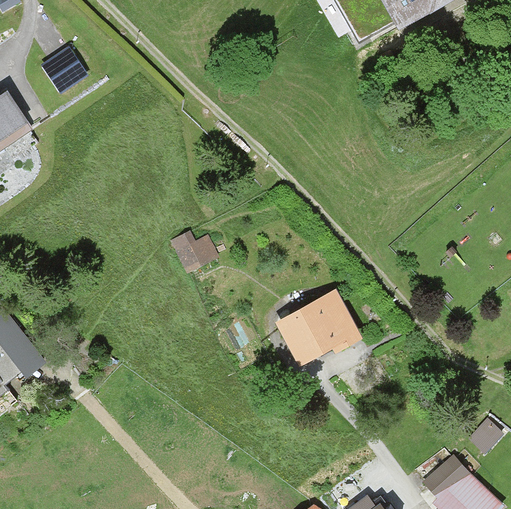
[(343,0),(366,39),(438,0),(343,0)]
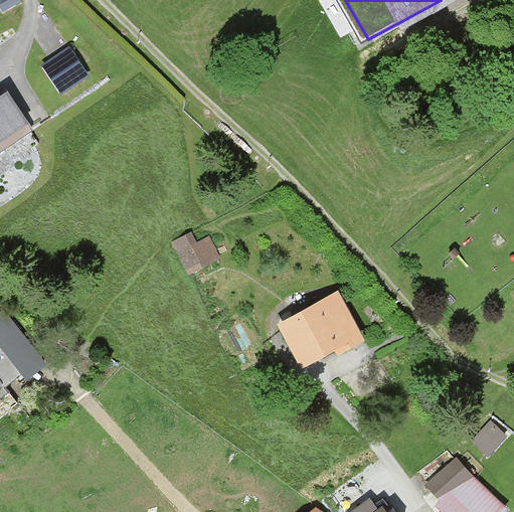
[(69,44),(40,61),(58,95),(89,77),(69,44)]
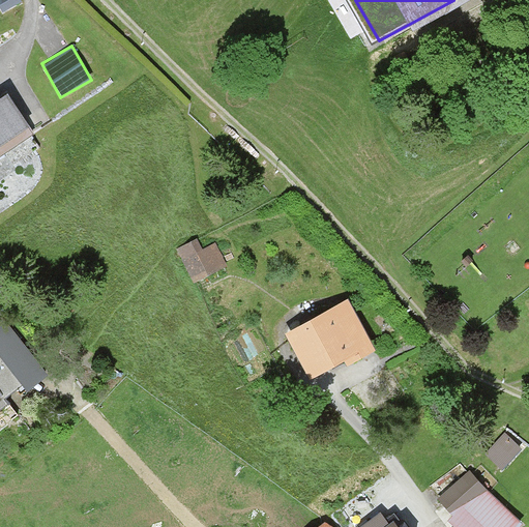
[(0,151),(36,125),(9,88),(0,94),(0,151)]
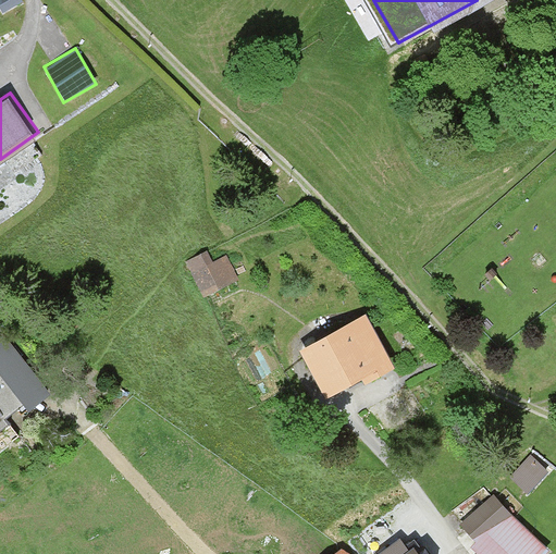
[(204,247),(184,255),(201,295),(242,278),(231,255),(211,263),(204,247)]
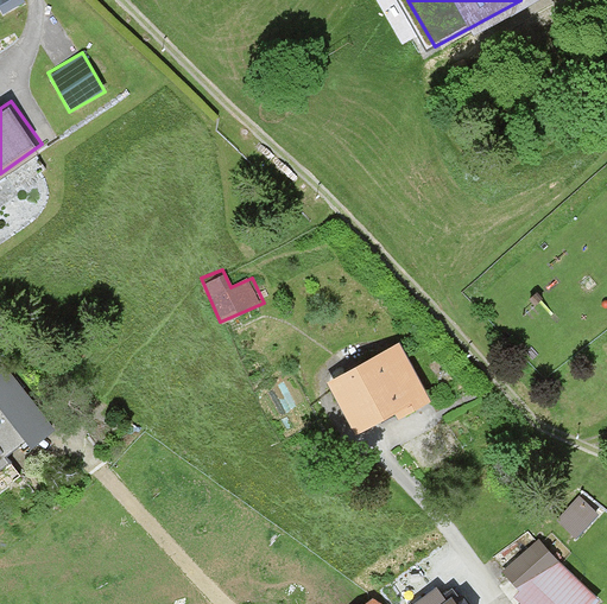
[(400,343),(324,382),(355,443),(371,434),(431,402),(400,343)]
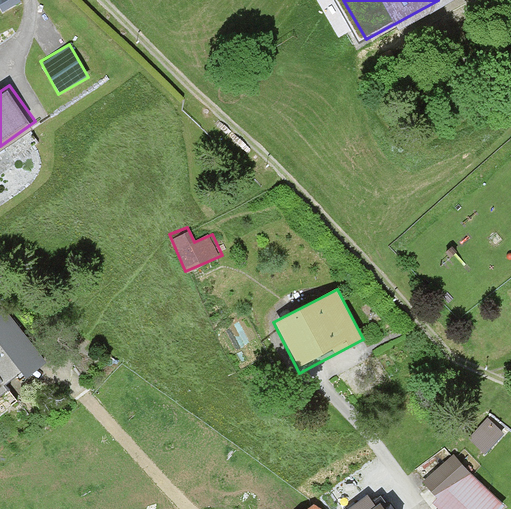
[(0,387),(42,353),(0,303),(0,387)]
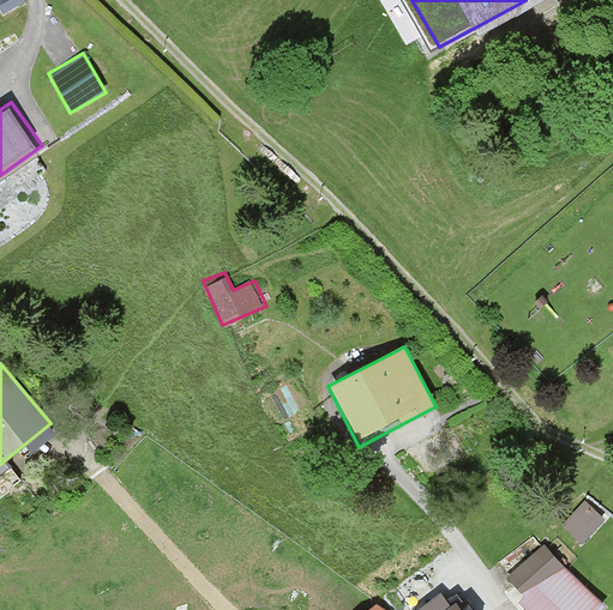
[(594,500),(566,524),(583,542),(610,518),(594,500)]
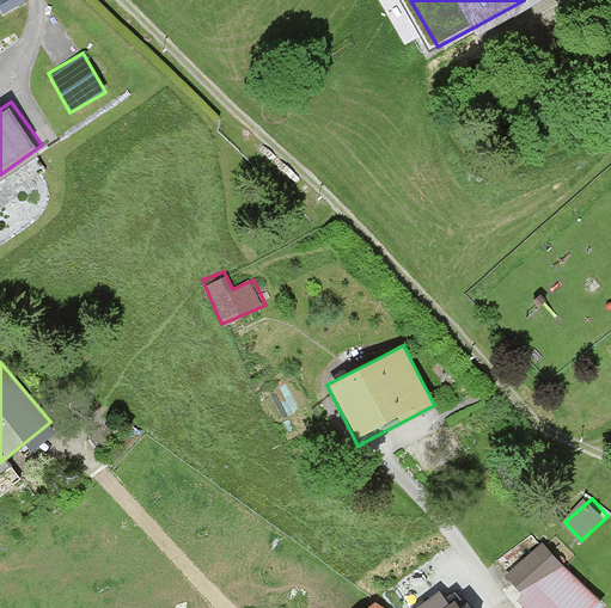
[(538,541),(505,576),(536,607),(582,607),(584,607),(585,607),(600,607),(604,606),(538,541)]
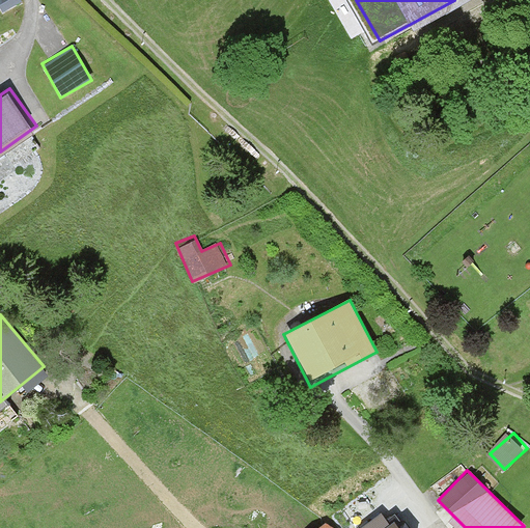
[(366,527),(407,527),(392,508),(366,527)]
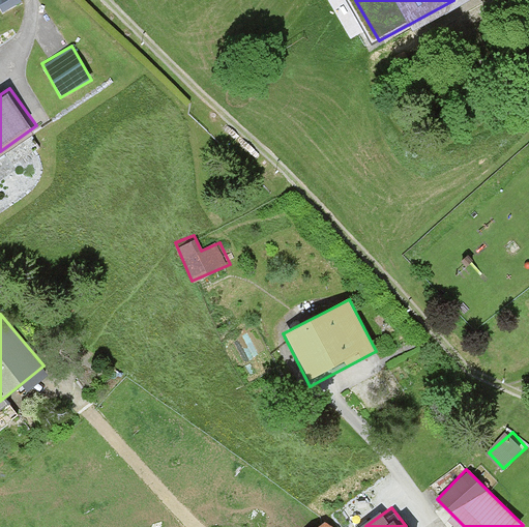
All buildings are outlined.
